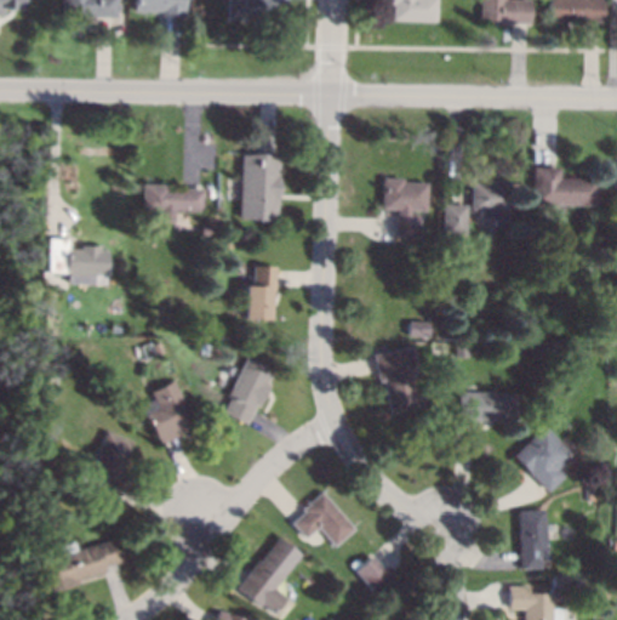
[(24,11),(24,0),(0,0),(0,13),(5,15),(5,10),(24,11)]
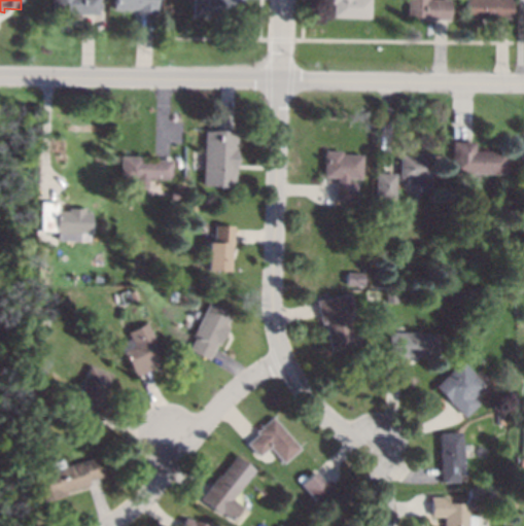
[(101,0),(101,15),(97,15),(85,15),(67,14),(67,12),(55,12),(55,0),(101,0)]
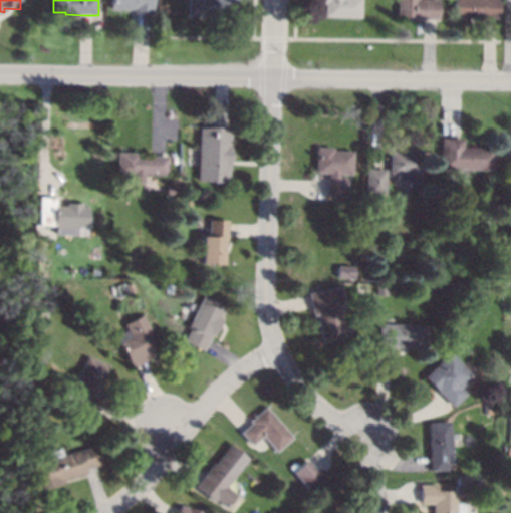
[(155,0),(155,14),(153,14),(136,14),(136,10),(132,10),(122,10),(122,11),(113,11),(113,0),(155,0)]
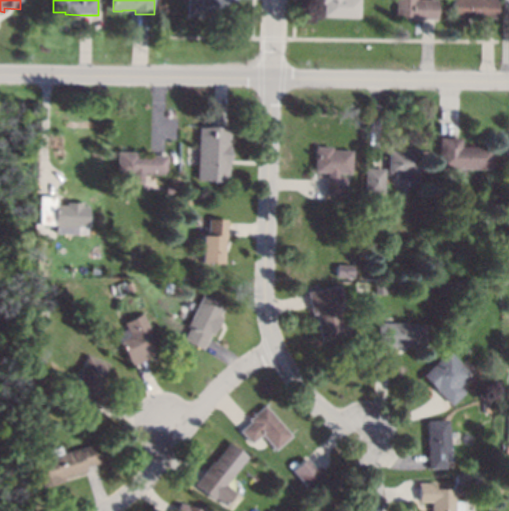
[(236,0),(236,3),(232,3),(232,17),(190,17),(190,15),(190,0),(236,0)]
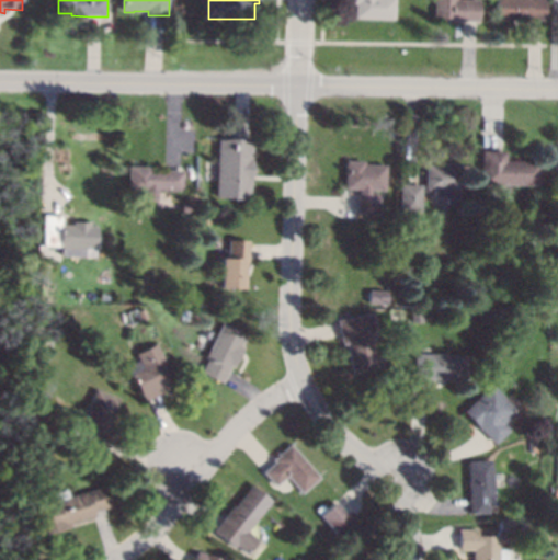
[(397,0),(397,20),(357,19),(357,4),(352,4),(352,0),(397,0)]
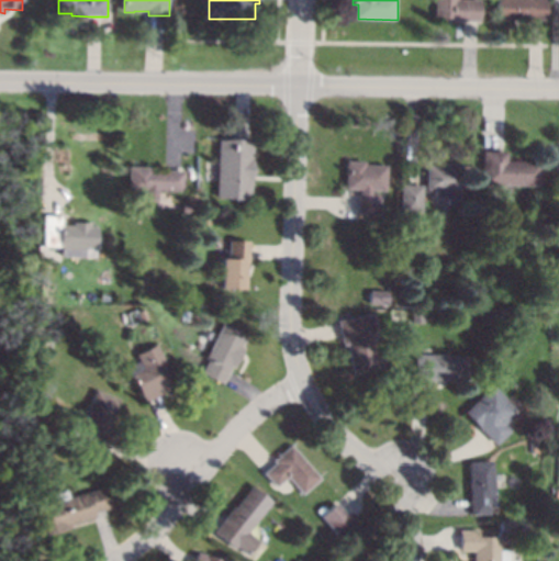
[(483,0),(482,22),(480,22),(467,22),(450,22),(450,20),(438,20),(438,0),(483,0)]
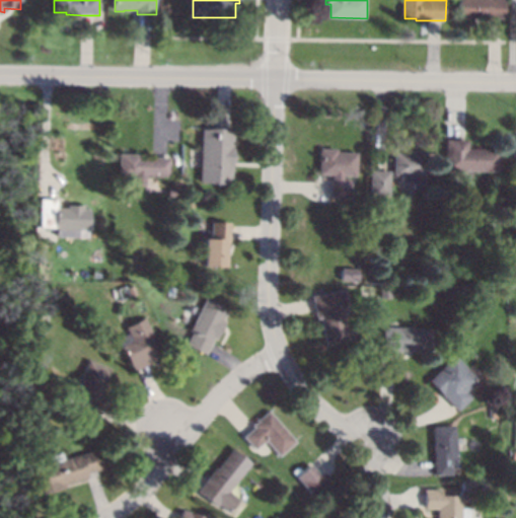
[(506,0),(506,19),(504,19),(493,19),(462,19),(461,0),(506,0)]
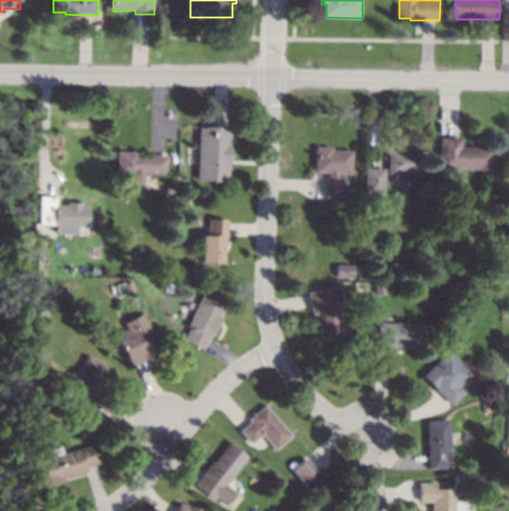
[(216,129),(230,130),(233,130),(231,182),(199,180),(201,129),(216,129)]
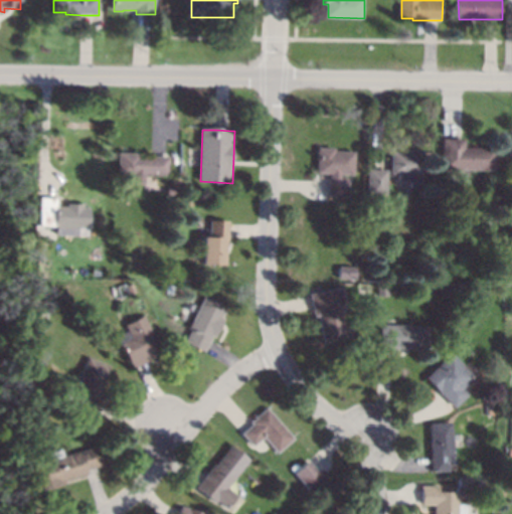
[(467,149),(498,149),(497,171),(444,170),(445,139),(446,139),(464,140),(467,140),(467,149)]
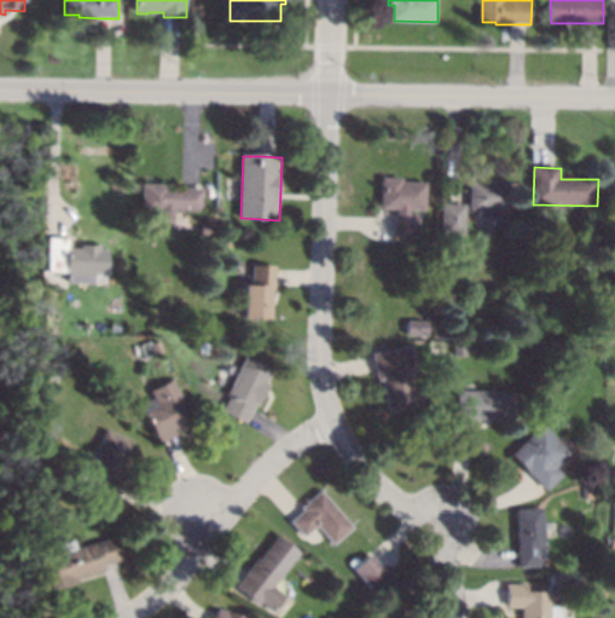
[(405,179),(405,183),(429,183),(428,211),(412,211),(412,214),(422,215),(421,237),(399,237),(396,237),(398,213),(399,213),(399,212),(399,209),(383,209),(384,178),(405,179)]
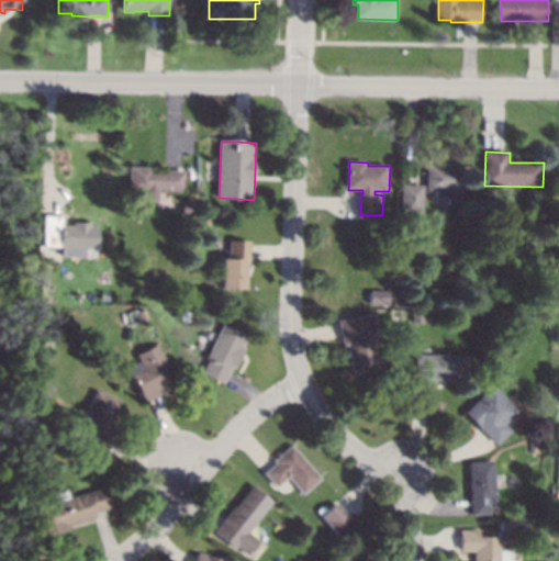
[(465,164),(464,189),(464,191),(462,191),(462,206),(450,206),(450,199),(438,198),(438,191),(429,191),(431,167),(445,167),(445,164),(465,164)]
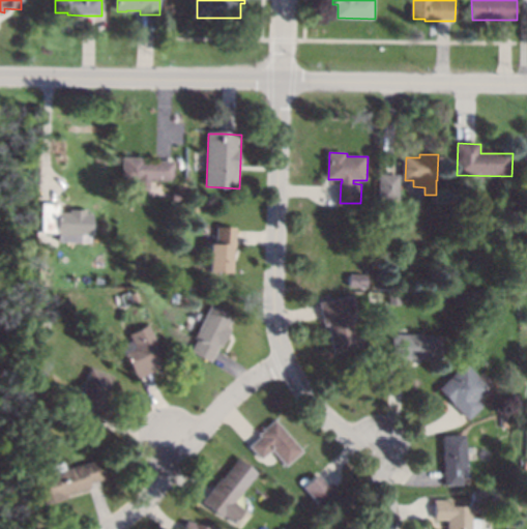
[(145,163),(158,163),(172,163),(175,162),(176,182),(151,182),(151,192),(139,192),(139,180),(124,180),(123,157),(145,157),(145,163)]
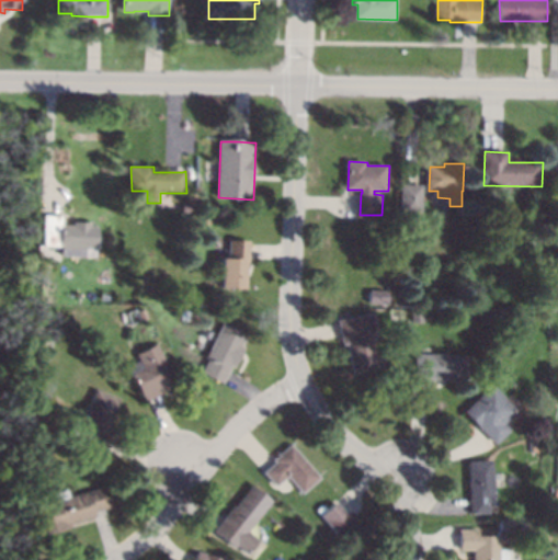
[(407,185),(422,186),(424,186),(423,213),(403,212),(403,210),(405,185),(407,185)]
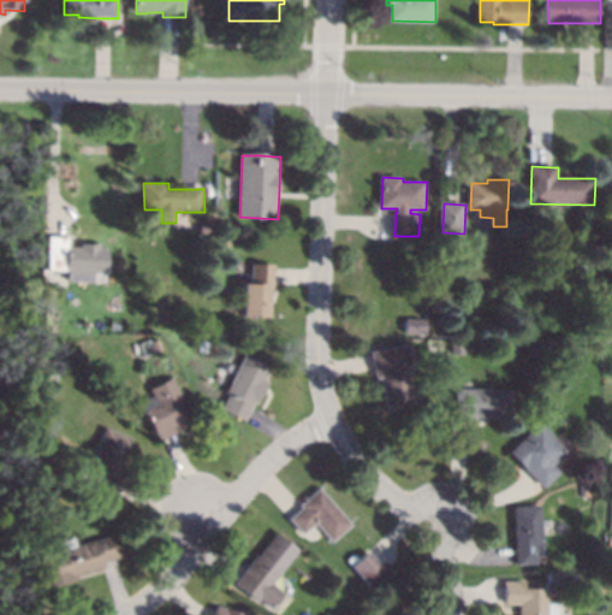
[(232,247),(221,247),(223,236),(233,236),(232,247)]
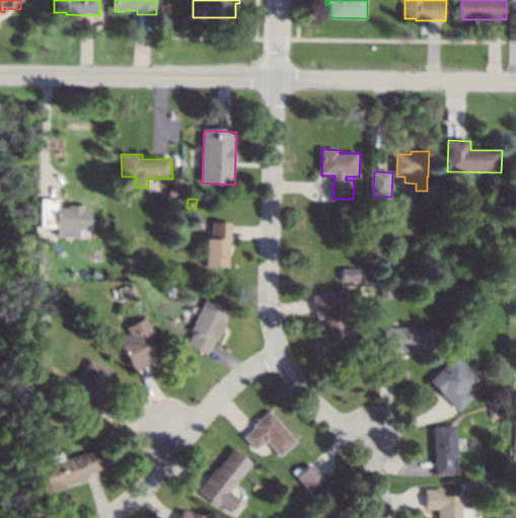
[(58,201),(58,209),(70,209),(69,206),(85,205),(85,210),(91,210),(92,238),(81,238),(59,239),(58,229),(57,229),(57,228),(42,229),(41,200),(58,200),(58,201)]
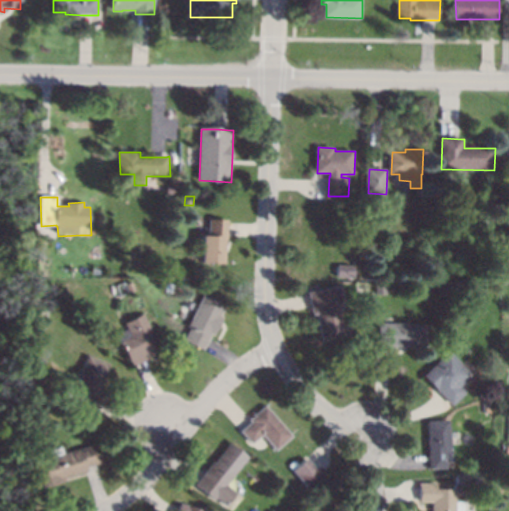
[(230,223),(229,235),(229,239),(228,239),(227,264),(203,264),(203,236),(211,236),(211,220),(230,220),(230,223)]
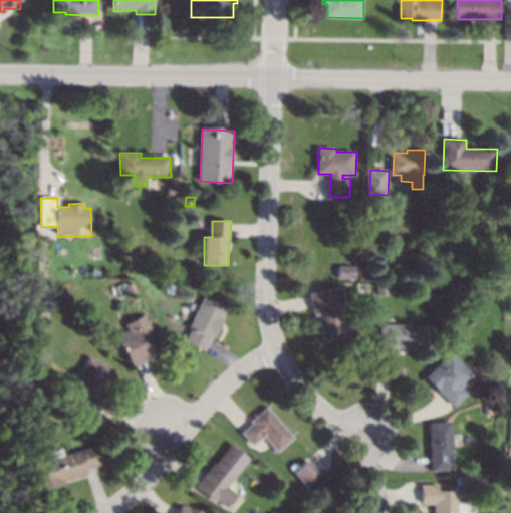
[(357,267),(357,278),(340,278),(340,267),(357,267)]
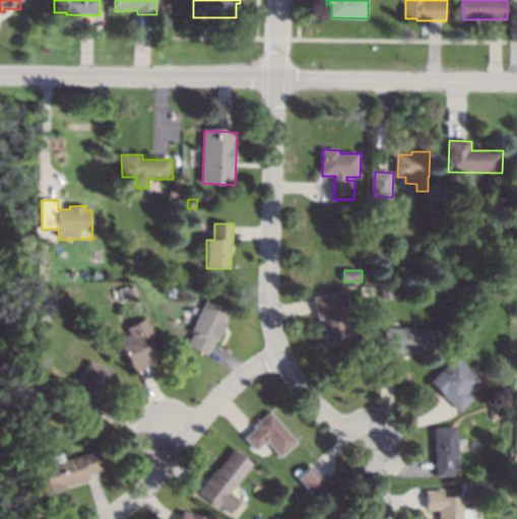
[(137,292),(131,294),(128,287),(134,284),(137,292)]
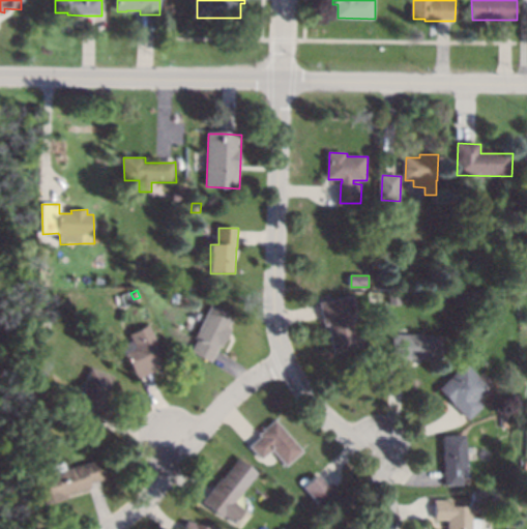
[(182,295),(180,304),(172,302),(175,293),(182,295)]
